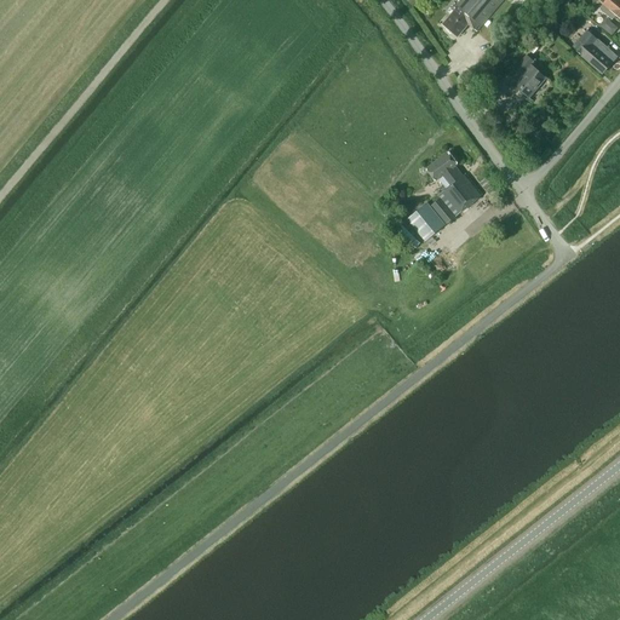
[(469,23),(477,32),(504,0),(458,0),(459,1),(454,6),(455,9),(442,23),(458,36),(469,23)]
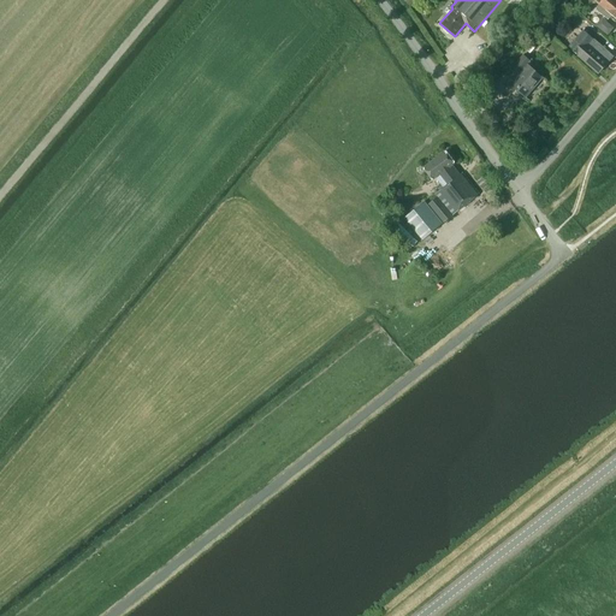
[(608,7),(606,9),(615,17),(615,0),(596,0),(600,4),(602,3),(608,7)]
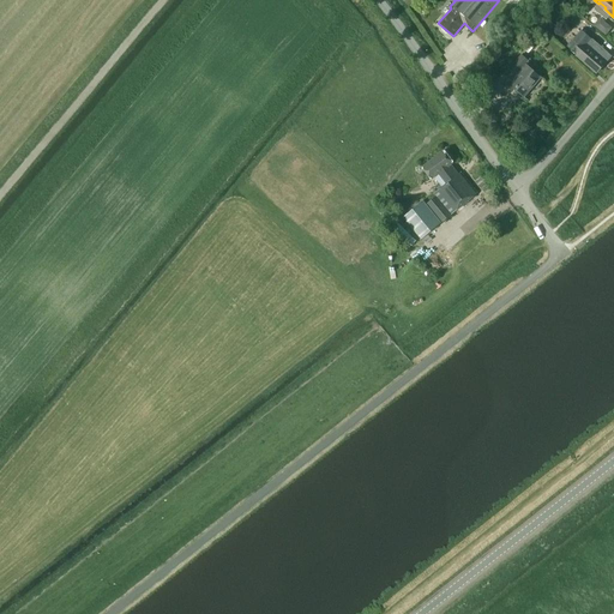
[(554,16),(559,11),(554,6),(548,11),(554,16)]
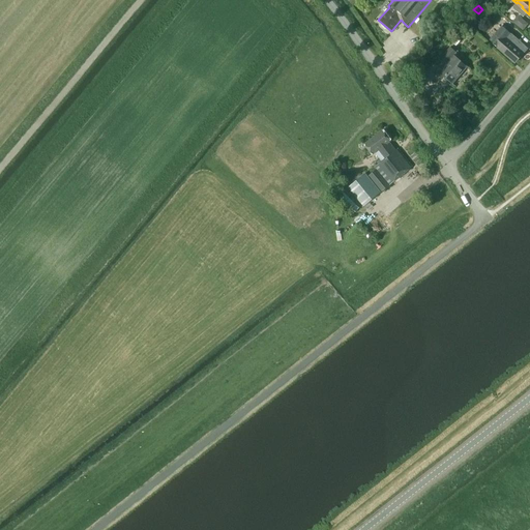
[(512,22),(524,31),(527,26),(525,24),(526,22),(519,16),(512,22)]
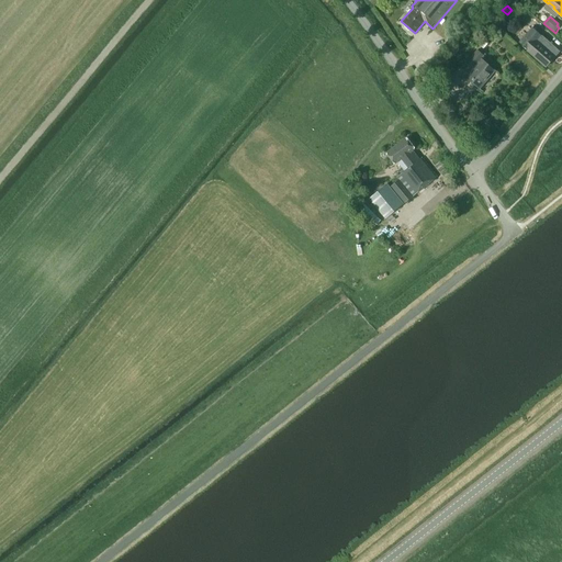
[(560,52),(542,35),(542,36),(532,27),(519,41),(528,49),(528,51),(546,67),(560,52)]
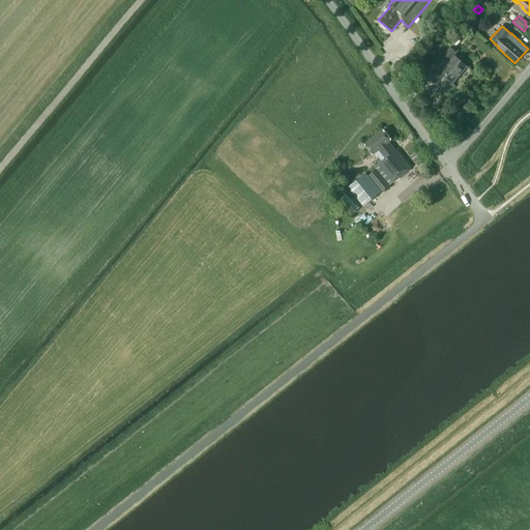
[(439,72),(453,85),(469,66),(455,55),(459,52),(451,47),(442,57),(448,62),(439,72)]
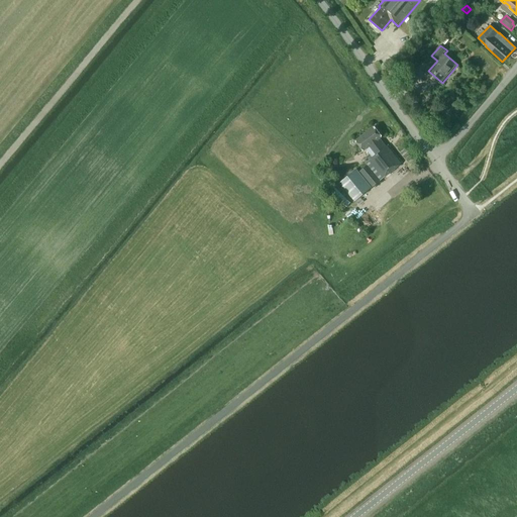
[(450,106),(445,113),(450,116),(454,109),(450,106)]
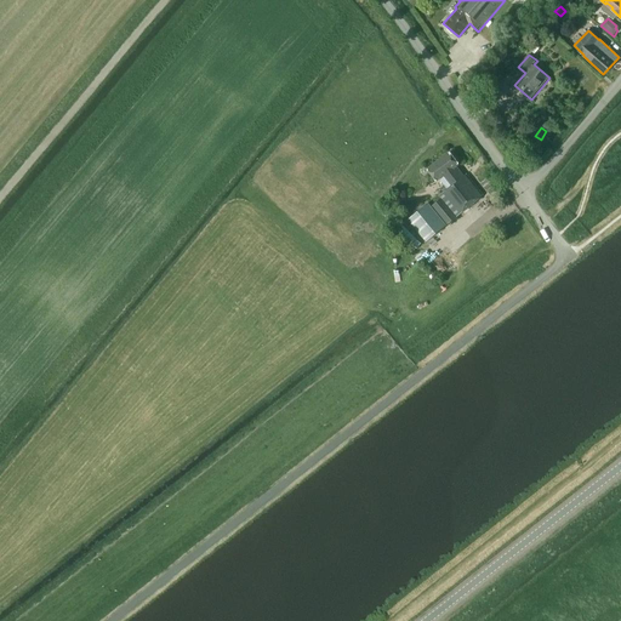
[(440,199),(432,206),(448,224),(484,195),(466,174),(463,176),(456,166),(457,165),(449,153),(427,170),(437,182),(439,178),(444,184),(448,188),(440,194),(438,195),(440,199)]
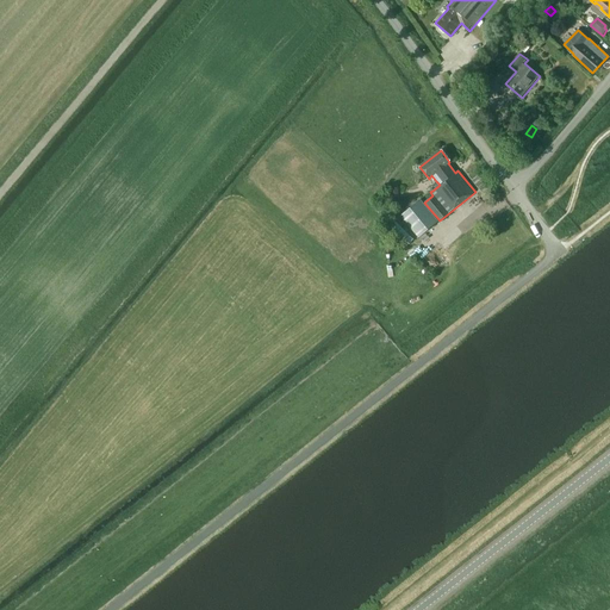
[(418,238),(439,222),(423,204),(421,200),(400,217),(418,238)]
